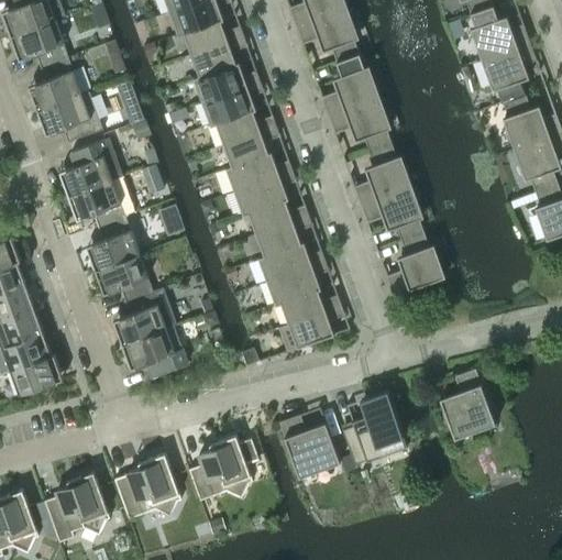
[(14,0),(18,7),(1,13),(10,37),(54,21),(64,18),(57,0),(14,0)]
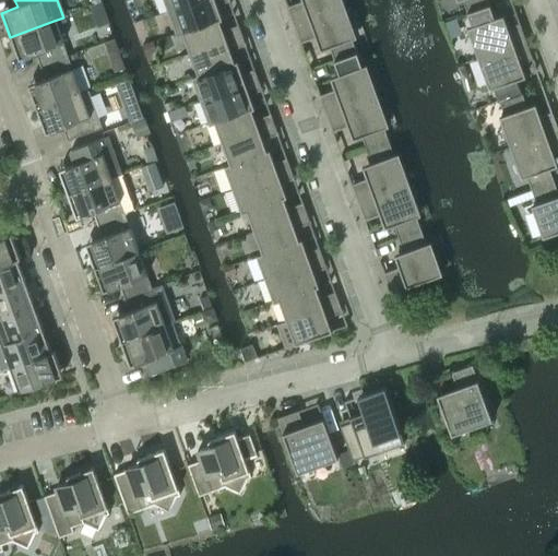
[(163,0),(168,14),(204,1),(206,0),(163,0)]
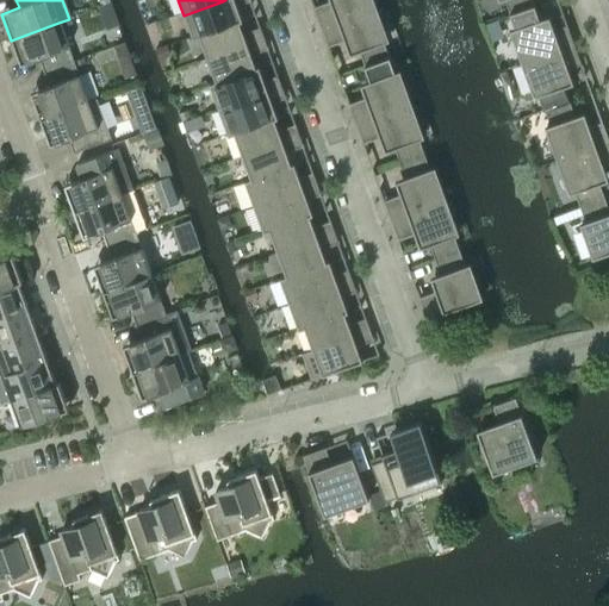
[(225,0),(223,1),(184,16),(192,38),(198,36),(198,37),(238,23),(234,10),(250,4),(248,0),(225,0)]
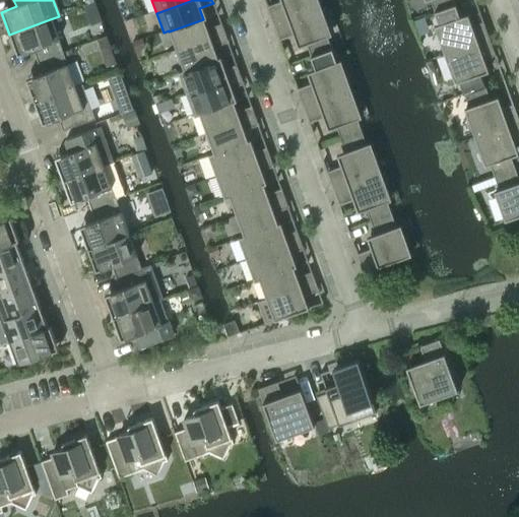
[(280,0),(281,3),(266,8),(272,25),(296,17),(320,8),(317,0),(280,0)]
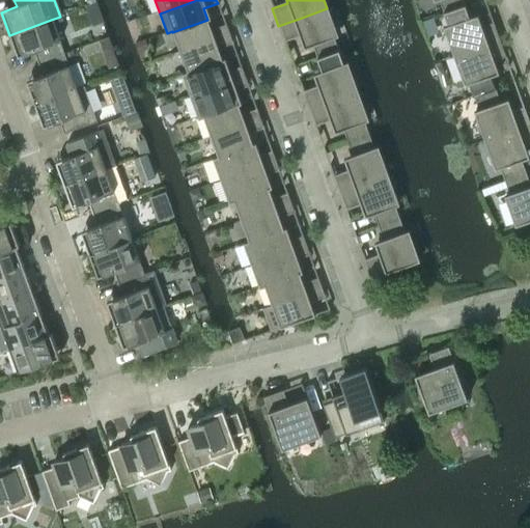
[(433,0),(434,2),(438,1),(443,15),(465,6),(462,0),(433,0)]
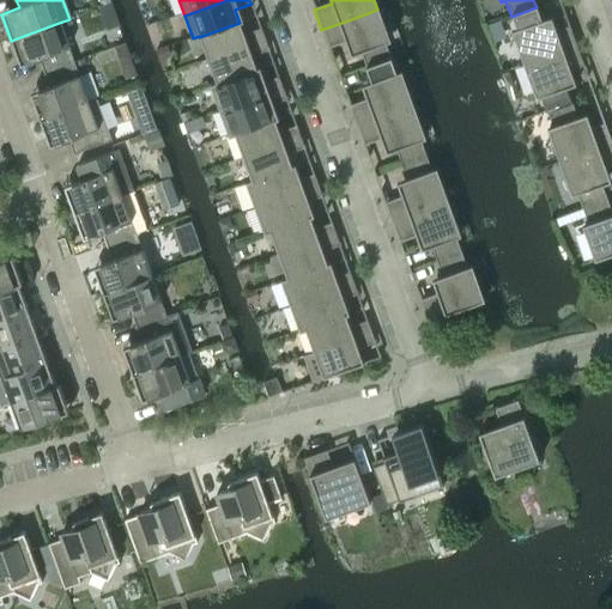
[(513,34),(525,67),(576,48),(569,28),(556,32),(551,19),(543,23),(537,7),(511,17),(517,31),(513,34)]
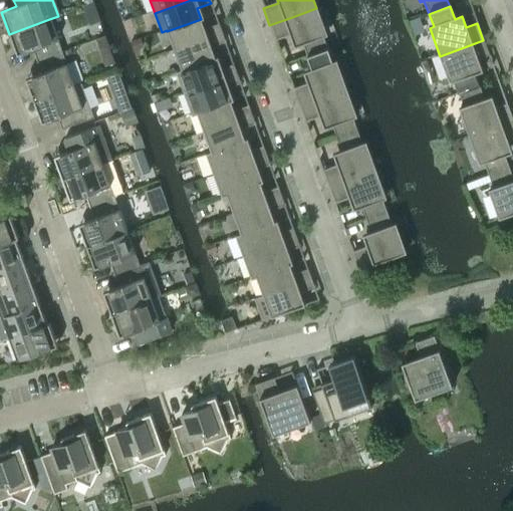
[(292,17),(269,25),(275,42),(290,36),(294,47),(301,44),(306,57),(327,50),(323,37),(327,36),(316,8),(292,17)]
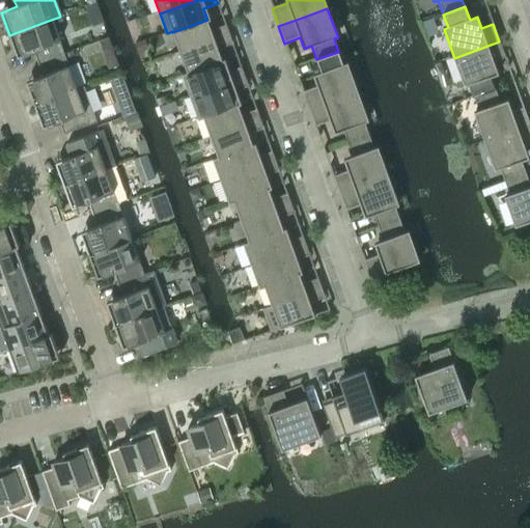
[(51,20),(9,35),(18,58),(33,53),(37,65),(64,55),(51,20)]
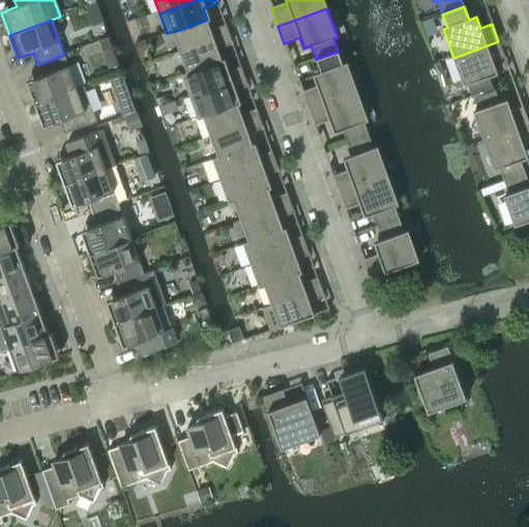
[(172,32),(179,54),(214,40),(229,35),(226,26),(211,31),(207,20),(172,32)]
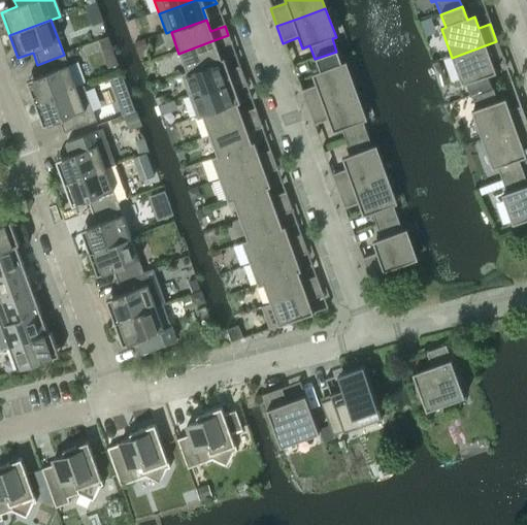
[(180,74),(182,75),(222,62),(218,51),(232,45),(228,35),(213,40),(178,54),(186,72),(180,74)]
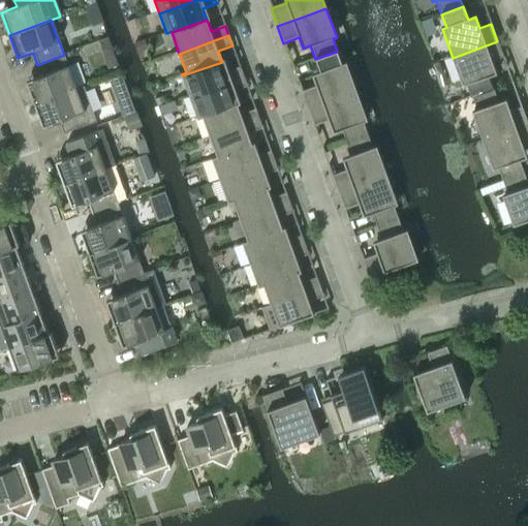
[(463,86),(467,85),(471,98),(493,90),(489,76),(496,74),(492,63),(503,59),(497,41),(453,58),(463,86)]
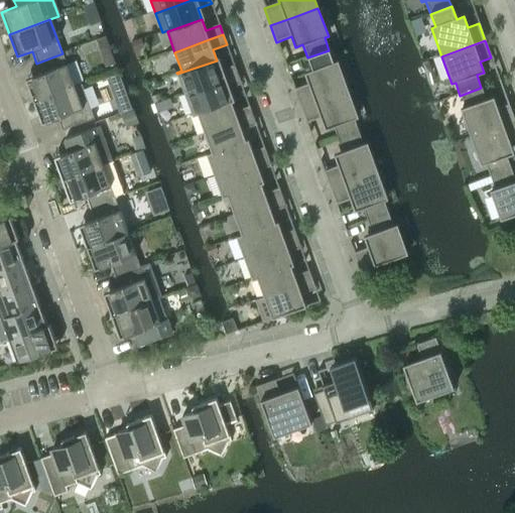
[(304,74),(308,85),(293,90),(299,107),(348,90),(338,61),(334,63),(329,50),(307,57),(312,71),(304,74)]
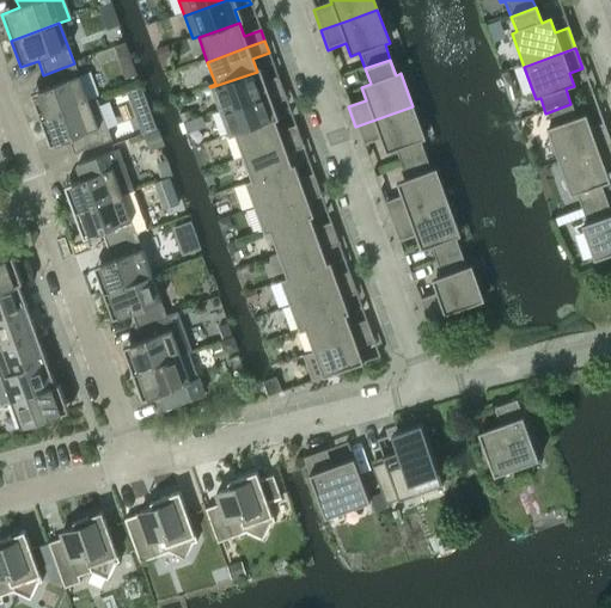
[(49,88),(31,96),(41,122),(89,104),(74,63),(43,75),(49,88)]
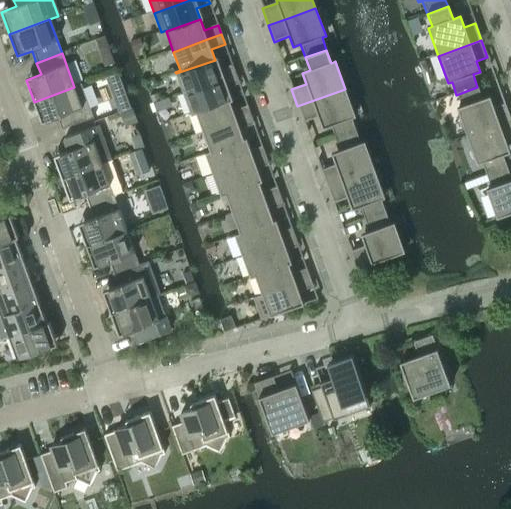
[(176,73),(183,94),(236,75),(233,66),(219,71),(215,60),(176,73)]
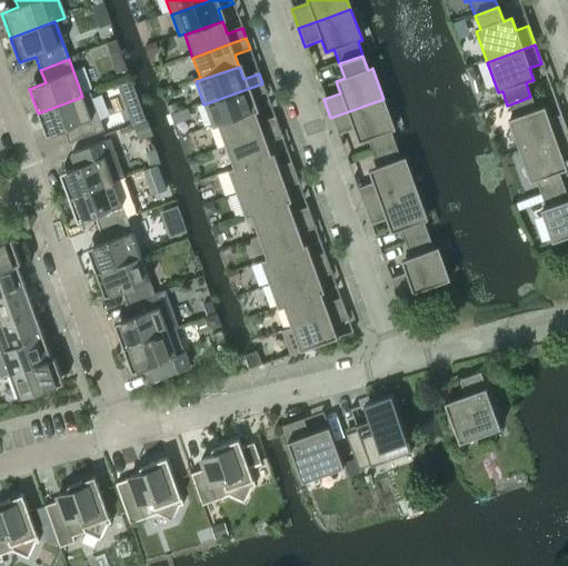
[(203,105),(212,127),(255,112),(250,100),(266,95),(262,83),(203,105)]
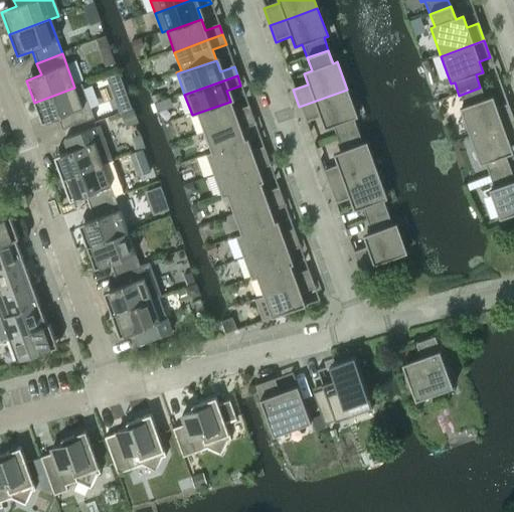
[(74,88),(34,103),(42,125),(57,119),(61,132),(94,120),(81,86),(74,88)]
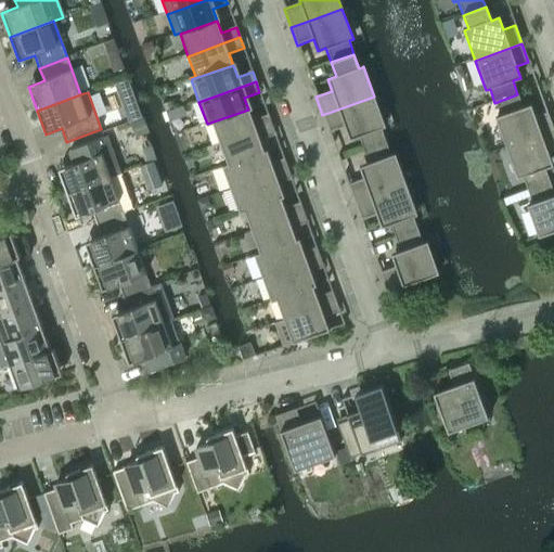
[(517,94),(494,103),(500,117),(495,118),(506,149),(553,131),(548,113),(535,118),(530,106),(523,108),(517,94)]
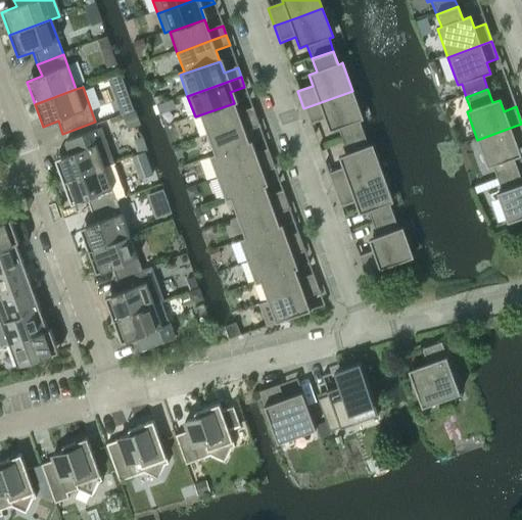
[(303,108),(310,126),(325,120),(329,131),(337,129),(341,142),(364,134),(359,121),(363,120),(352,91),(303,108)]
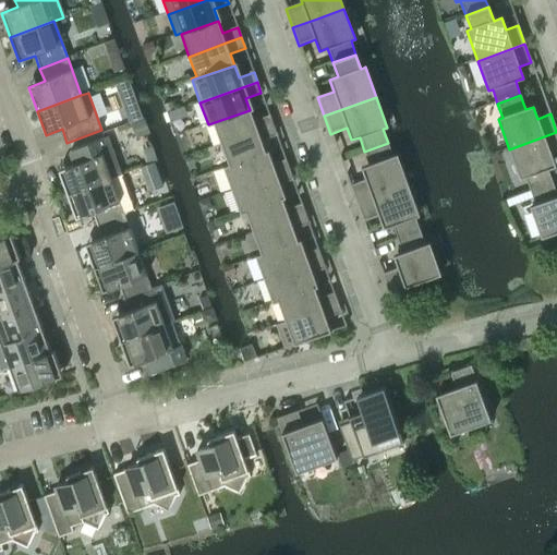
[(135,105),(122,110),(128,125),(141,120),(135,105)]
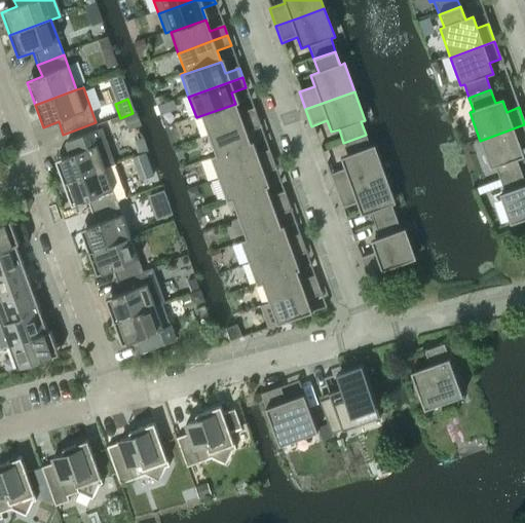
[(201,117),(209,137),(258,119),(254,110),(239,115),(235,104),(196,117),(196,119),(201,117)]
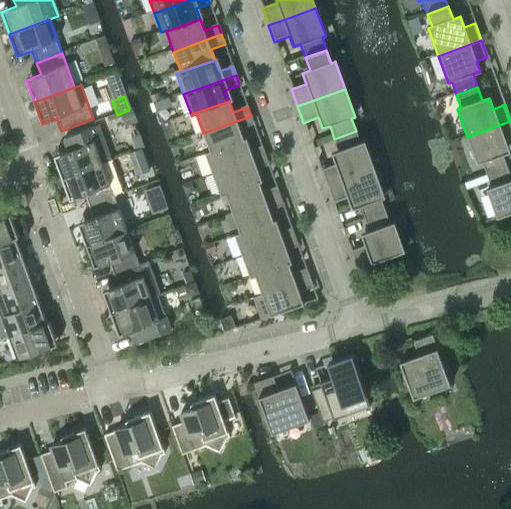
[(205,153),(205,154),(209,153),(244,141),(240,130),(254,125),(251,116),(203,133),(210,152),(205,153)]
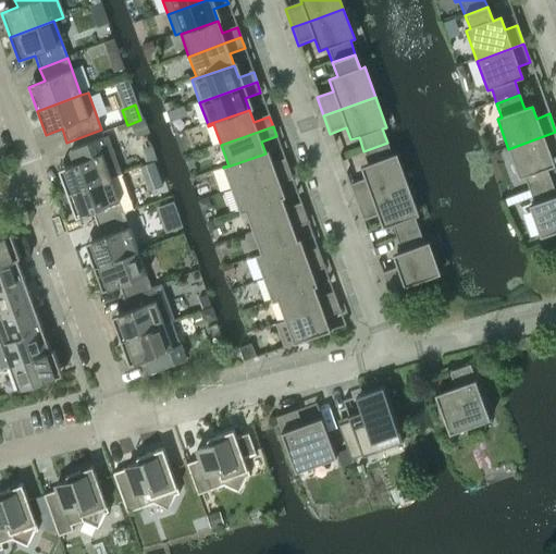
[(519,180),(523,177),(529,192),(552,184),(546,170),(555,167),(551,155),(555,152),(555,132),(508,149),(519,180)]
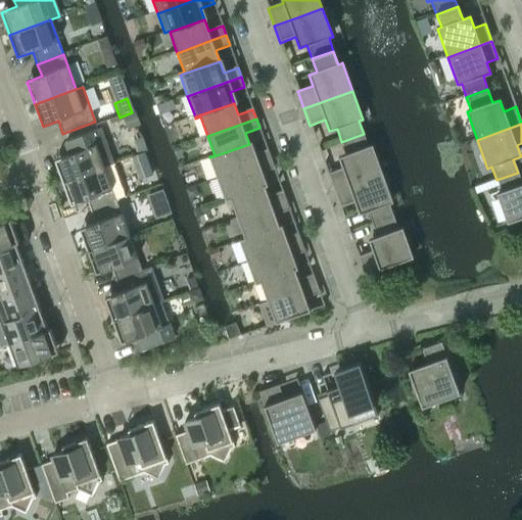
[(54,160),(62,183),(104,168),(104,169),(113,166),(100,130),(65,142),(69,154),(54,160)]
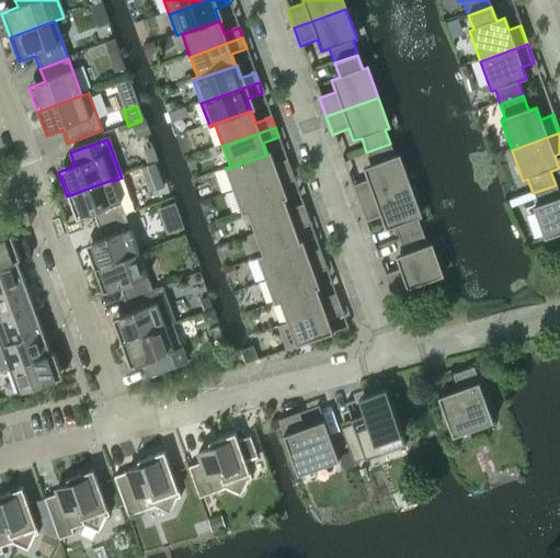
[(364,169),(368,181),(351,188),(358,205),(383,196),(410,186),(399,156),(395,158),(390,144),(366,152),(372,167),(364,169)]
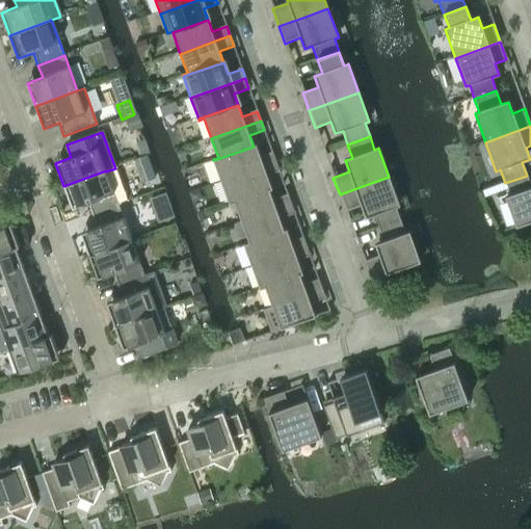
[(213,160),(221,182),(275,163),(272,153),(258,158),(254,147),(217,159),(213,160)]
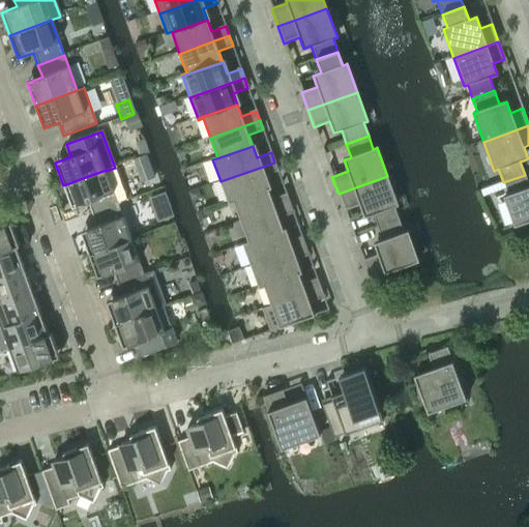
[(221,181),(228,202),(233,201),(268,188),(264,177),(278,172),(274,163),(221,181)]
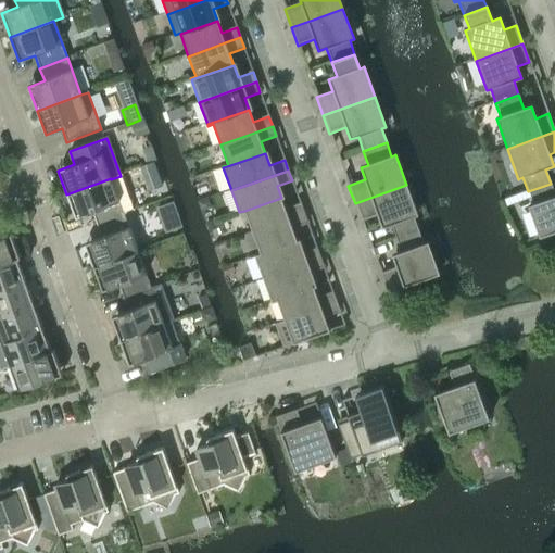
[(91,213),(97,225),(124,215),(111,179),(111,178),(66,195),(75,218),(91,213)]
